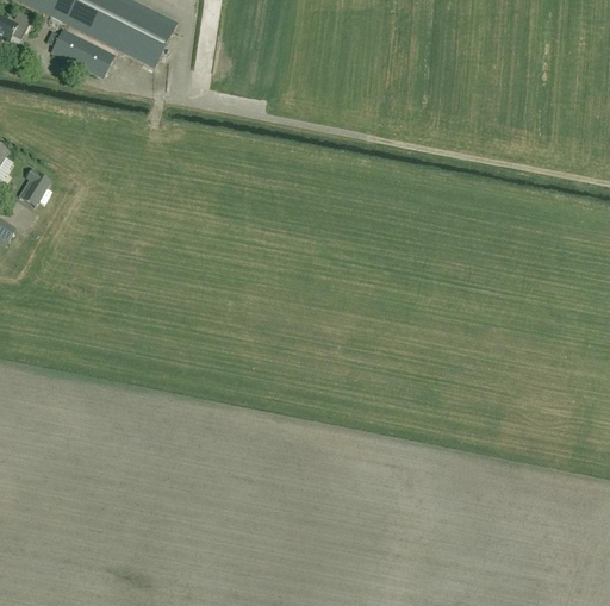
[(176,23),(131,0),(20,0),(154,68),(176,23)]
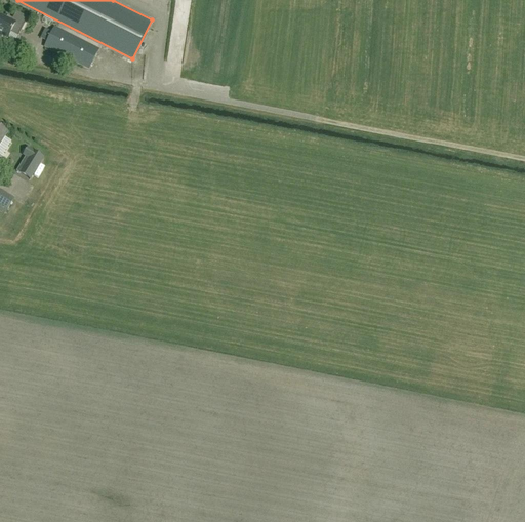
[(16,10),(12,18),(0,12),(0,32),(8,36),(10,31),(18,35),(28,16),(16,10)]
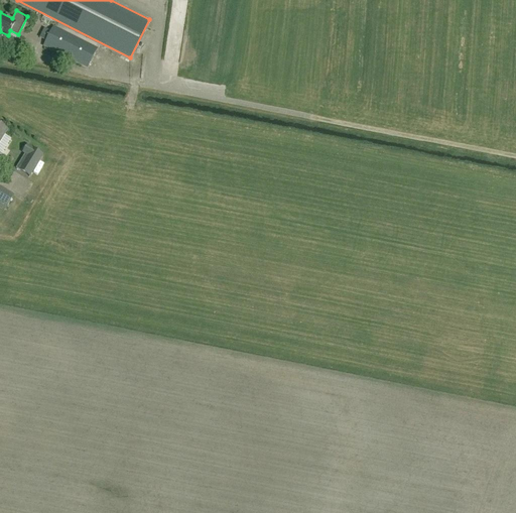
[(275,19),(279,19),(279,17),(267,16),(266,26),(275,27),(275,19)]
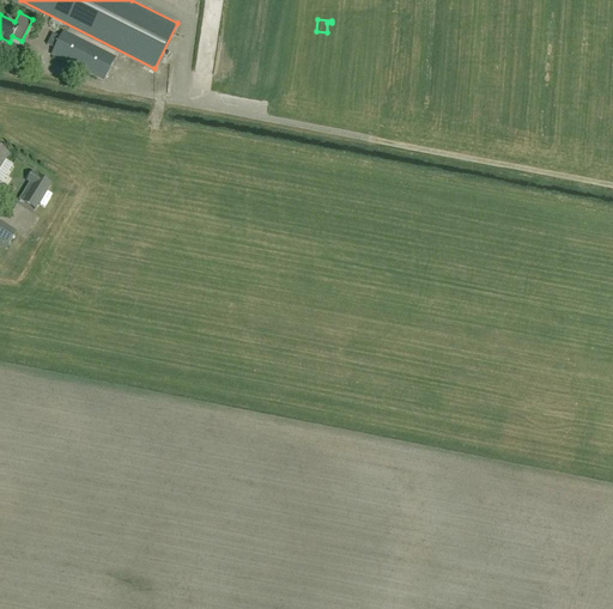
[(91,43),(64,30),(52,53),(103,78),(115,56),(91,43)]
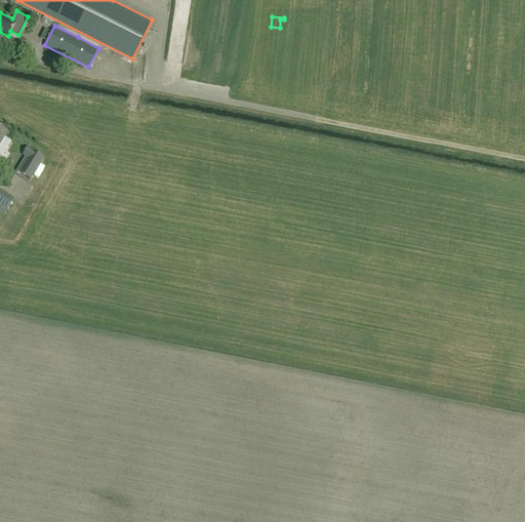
[(28,146),(28,147),(23,153),(26,155),(16,169),(30,177),(43,156),(28,146)]
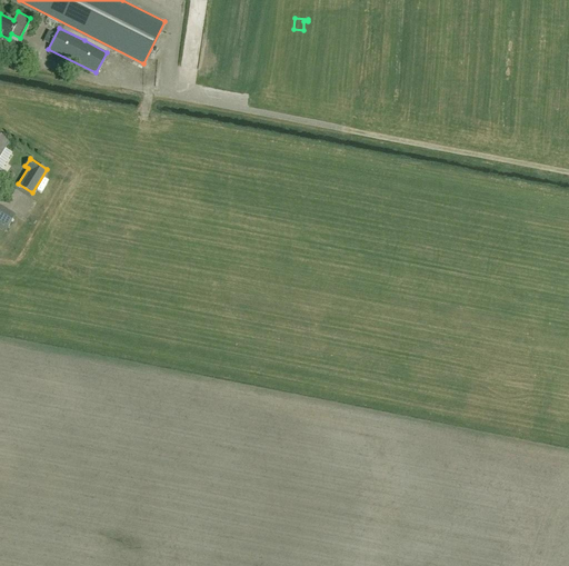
[(0,226),(5,229),(15,214),(0,204),(0,226)]
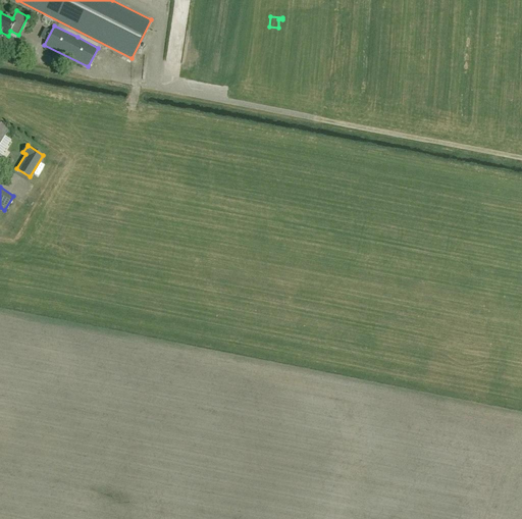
All buildings are outlined.
